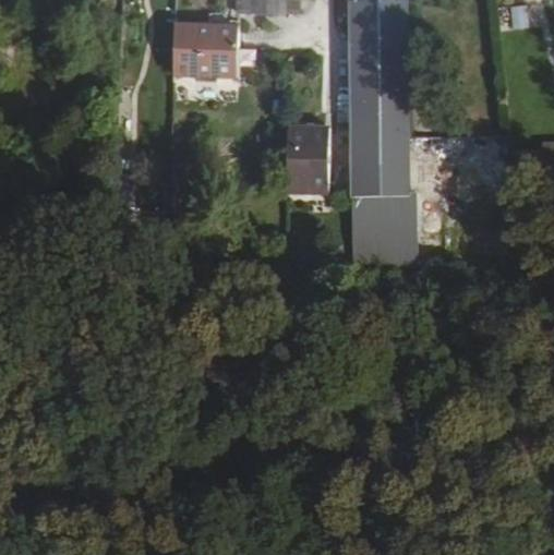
[(232,0),(232,12),(245,13),(245,0),(232,0)]
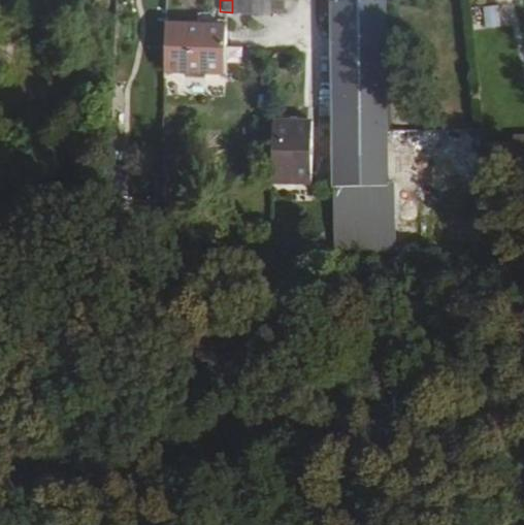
[(232,0),(232,12),(268,13),(268,11),(271,11),(271,0),(232,0)]
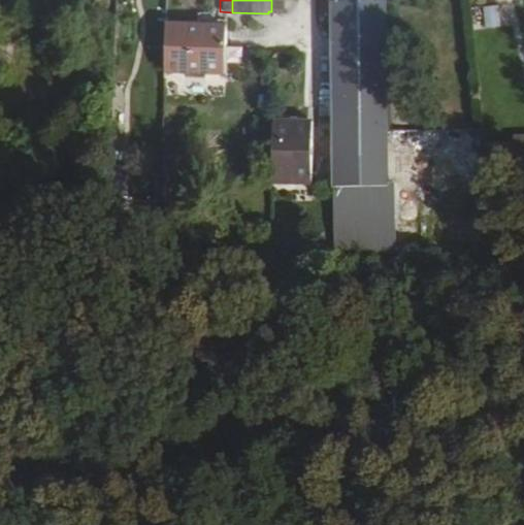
[(271,0),(271,11),(281,12),(282,0),(271,0)]
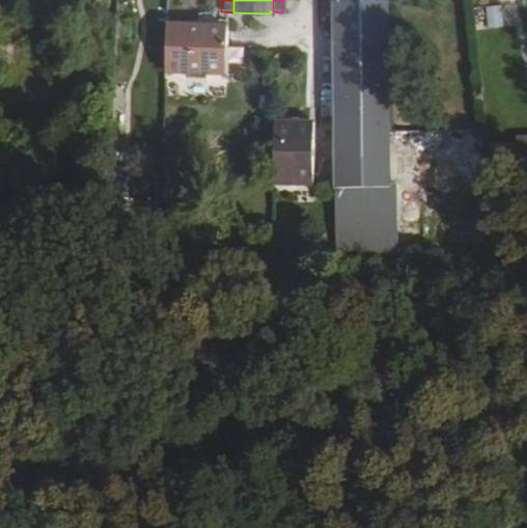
[(331,108),(332,185),(332,248),(392,250),(391,179),(388,179),(387,0),(330,0),(331,53),(331,108)]
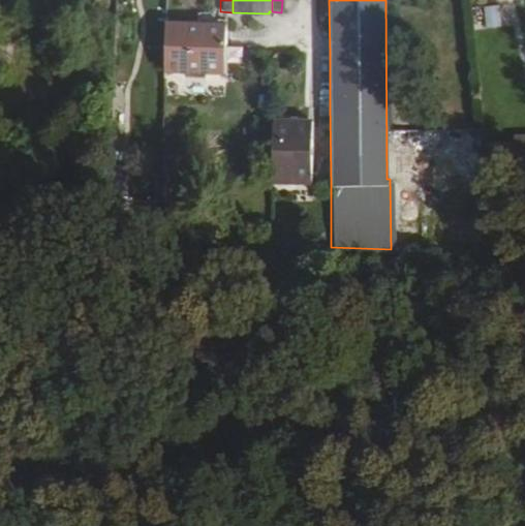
[(490,2),(468,4),(470,22),(491,20),(490,2)]
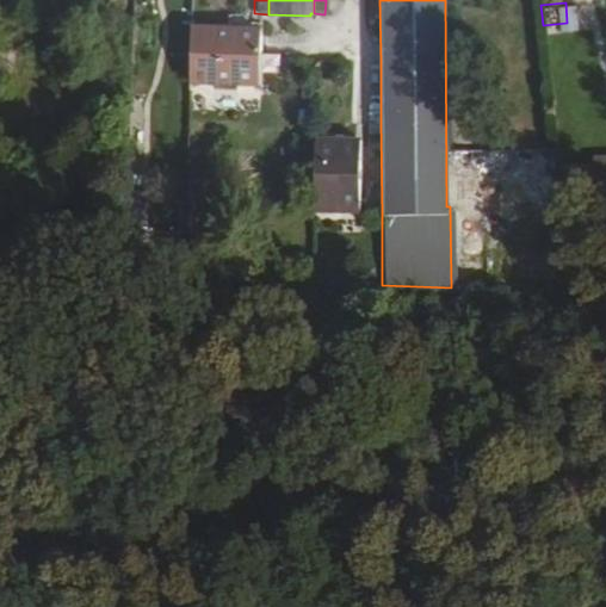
[(189,23),(186,81),(257,84),(259,25),(189,23)]
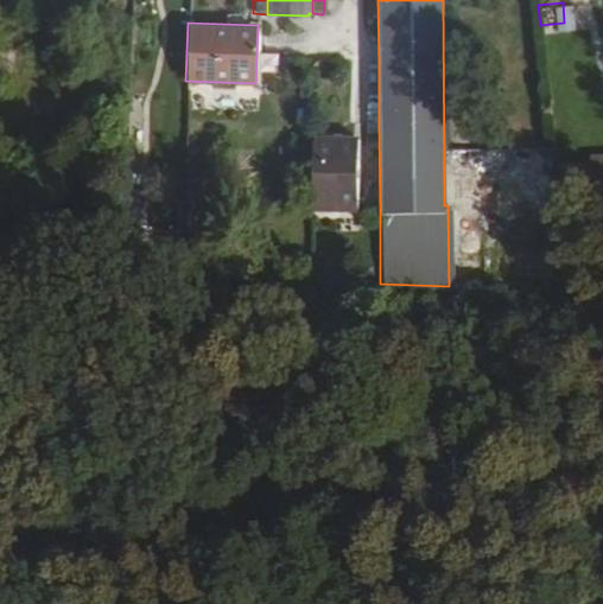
[(379,61),(357,61),(357,125),(379,124),(379,61)]
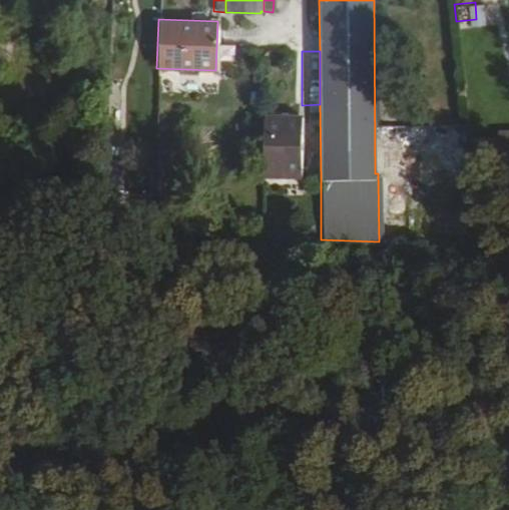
[(263,113),(262,177),(300,178),(301,113),(263,113)]
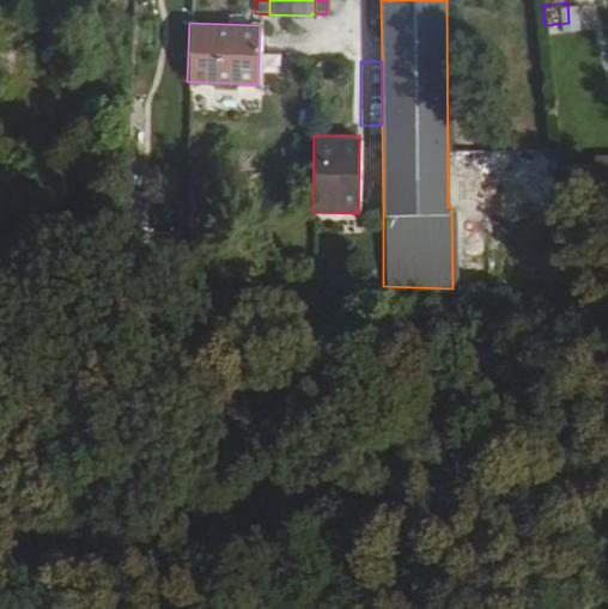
All buildings are outlined.
